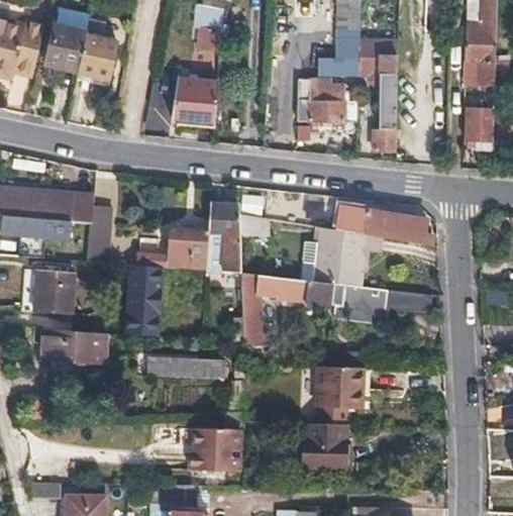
[(205,0),(205,6),(224,9),(224,0),(205,0)]
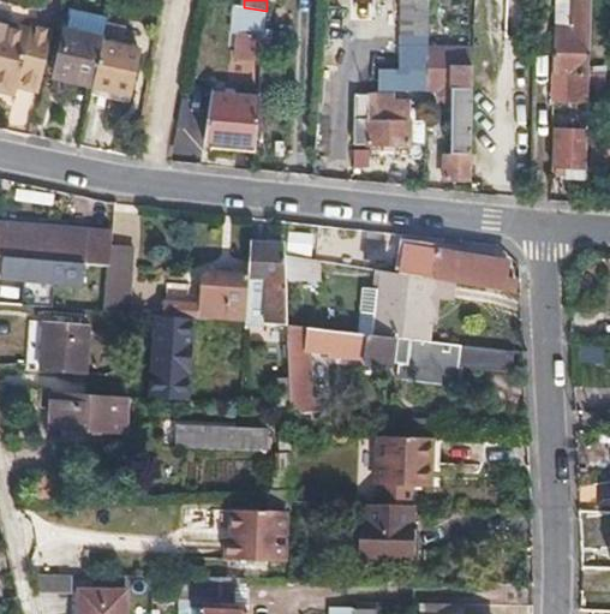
[(428,45),(428,0),(401,0),(401,61),(393,61),(393,85),(428,87),(428,85),(428,45)]
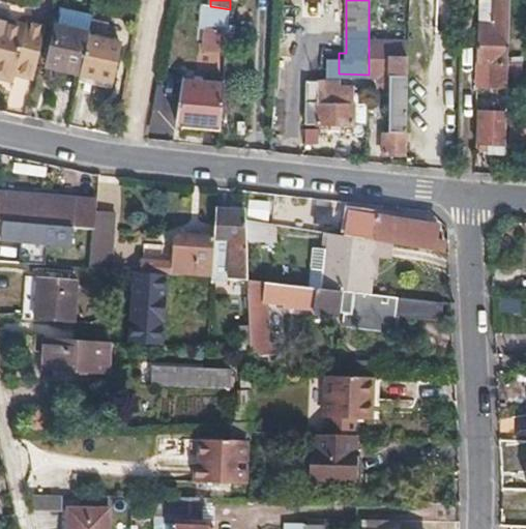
[(480,24),(479,46),(508,47),(508,0),(496,0),(495,24),(480,24)]
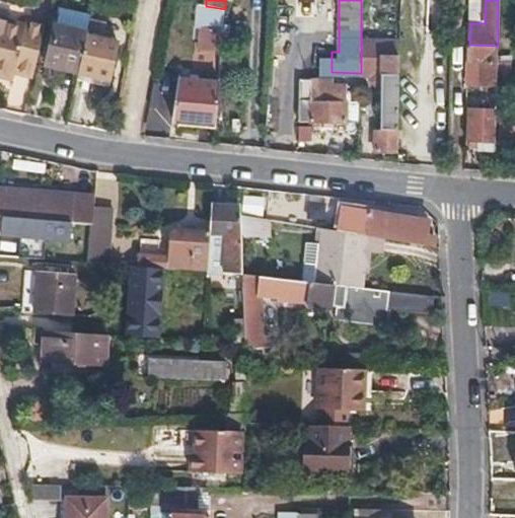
[(498,0),(498,46),(497,77),(514,77),(514,0),(498,0)]
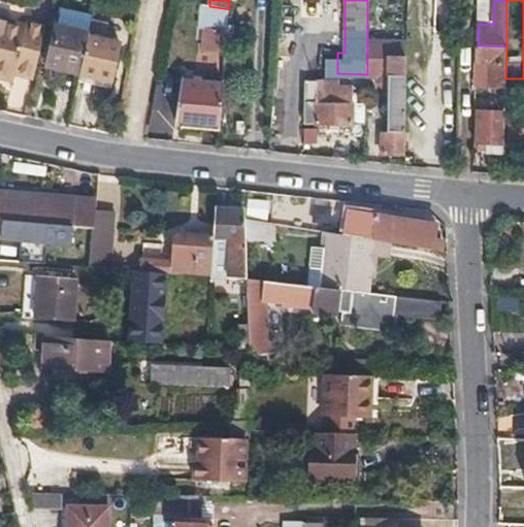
[(89,33),(92,19),(94,13),(60,5),(55,24),(89,33)]
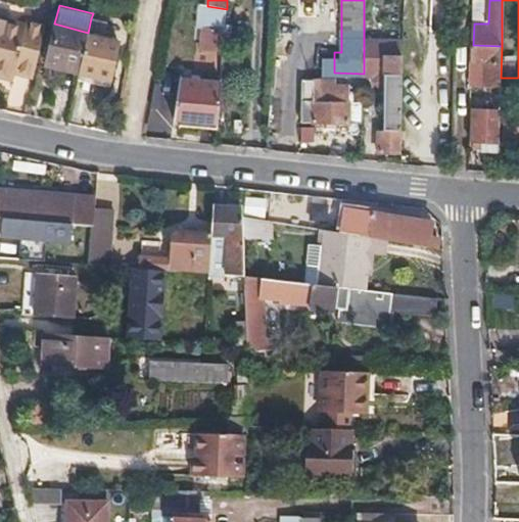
[(207,6),(206,22),(204,46),(211,46),(210,68),(223,69),(227,9),(207,6)]
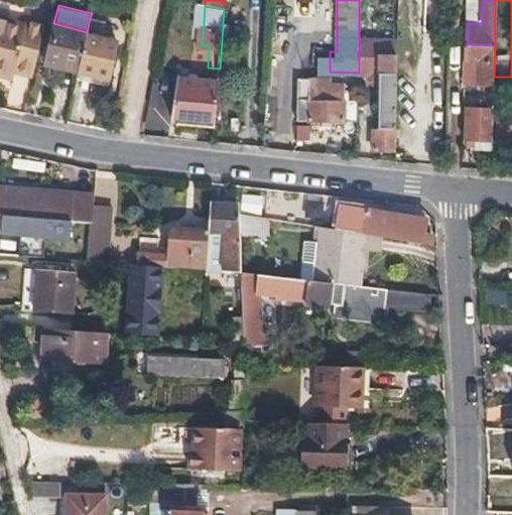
[(15,63),(26,22),(0,14),(0,71),(13,75),(15,63)]
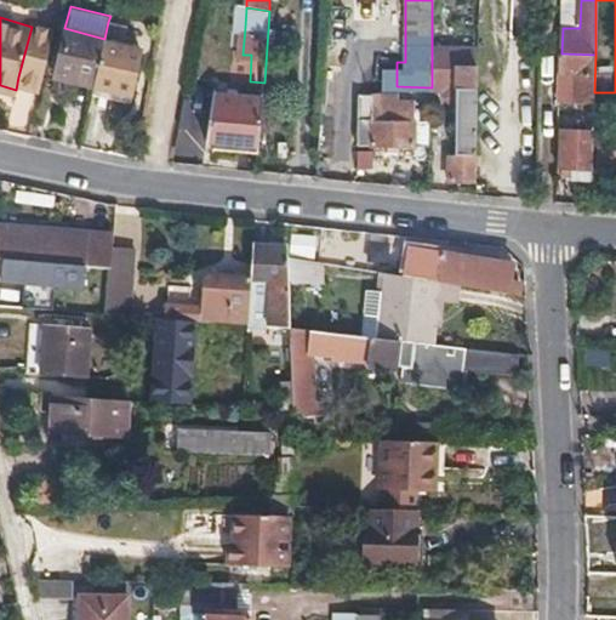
[(104,39),(93,83),(132,91),(142,51),(123,46),(126,27),(108,22),(104,39)]
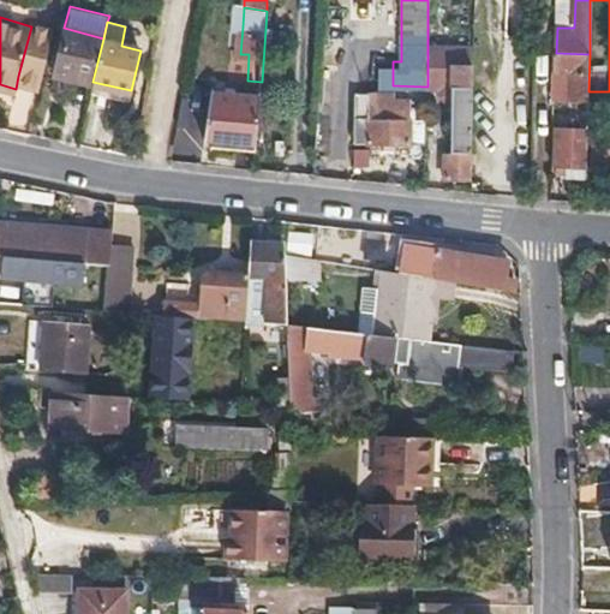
[(53,73),(93,82),(103,39),(64,28),(53,73)]
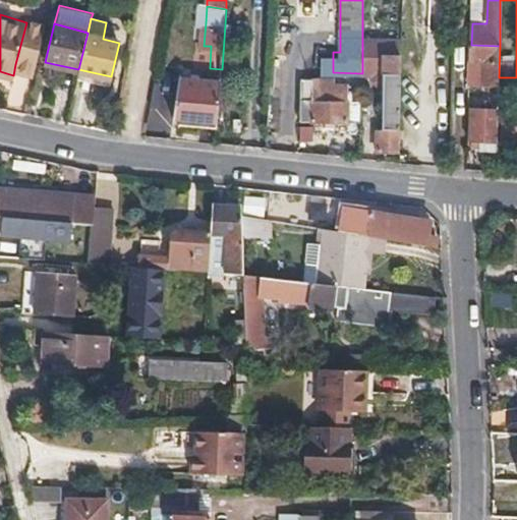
[(380,83),(385,83),(385,100),(379,100),(379,115),(384,115),(385,131),(379,131),(379,151),(400,152),(402,38),(362,38),(362,72),(374,72),(374,77),(380,83)]
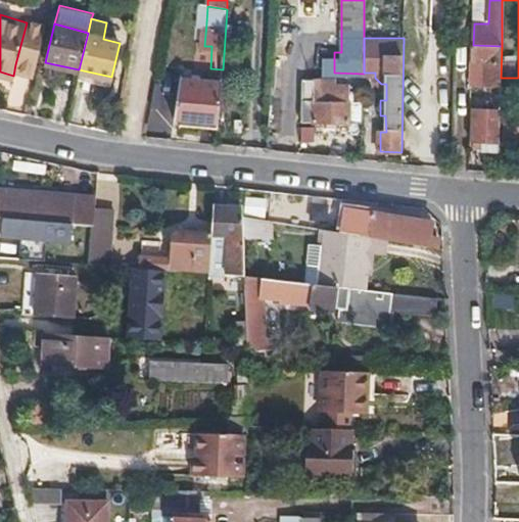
[(502,46),(473,45),(473,60),(487,60),(487,76),(482,76),(483,83),(493,84),(501,84),(501,78),(502,46)]
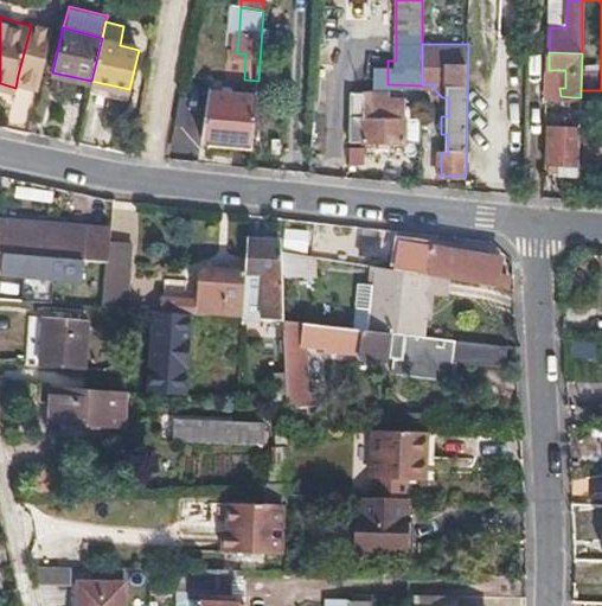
[(422,140),(422,115),(410,115),(410,108),(403,108),(403,95),(386,95),(386,89),(353,87),(352,138),(422,140)]
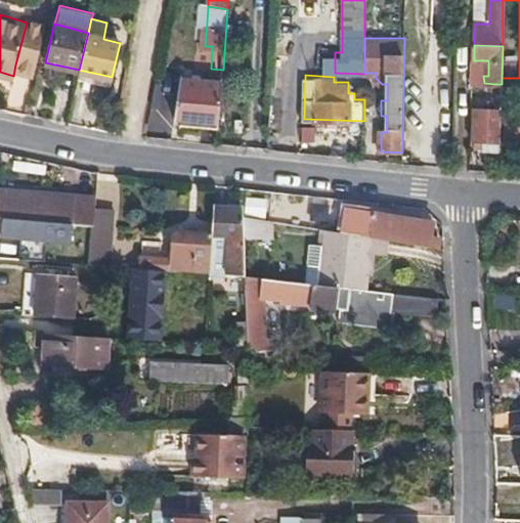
[(175,118),(219,121),(222,80),(180,78),(175,118)]
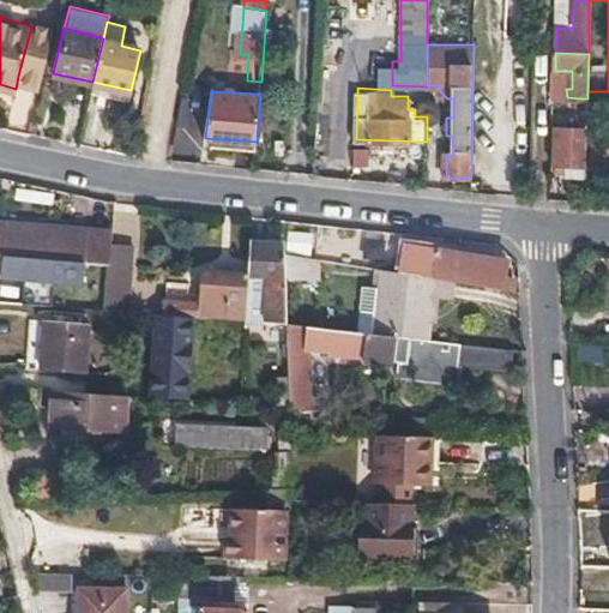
[(567,97),(554,97),(554,115),(579,116),(579,104),(579,98),(567,97)]
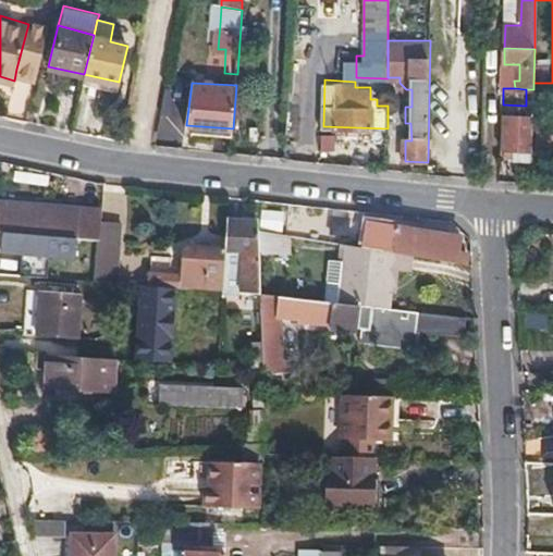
[(516,157),(531,157),(531,145),(532,115),(506,115),(504,153),(516,153),(516,157)]
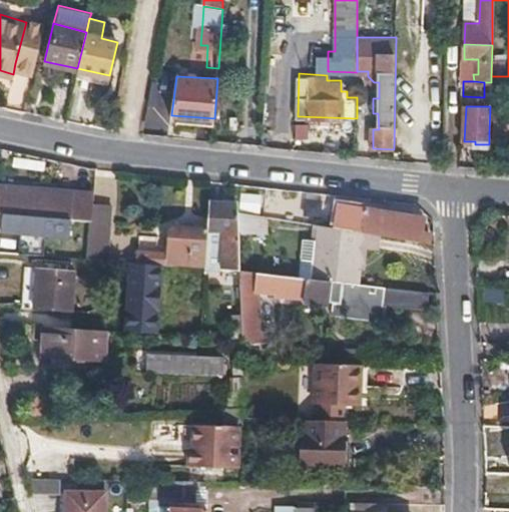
[(508,106),(490,106),(489,133),(508,133),(508,106)]
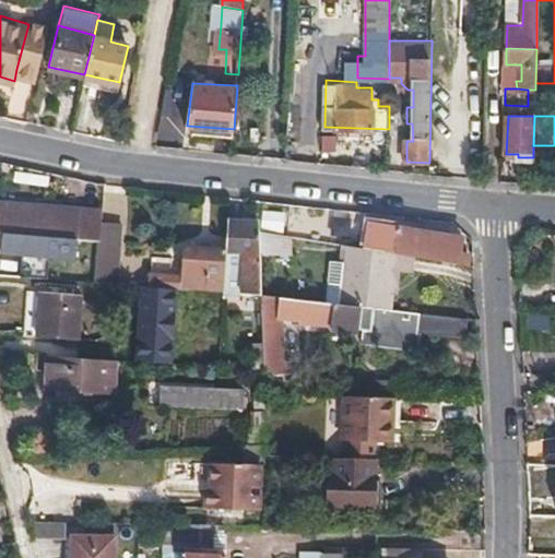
[(373,155),(373,166),(388,168),(389,155),(373,155)]
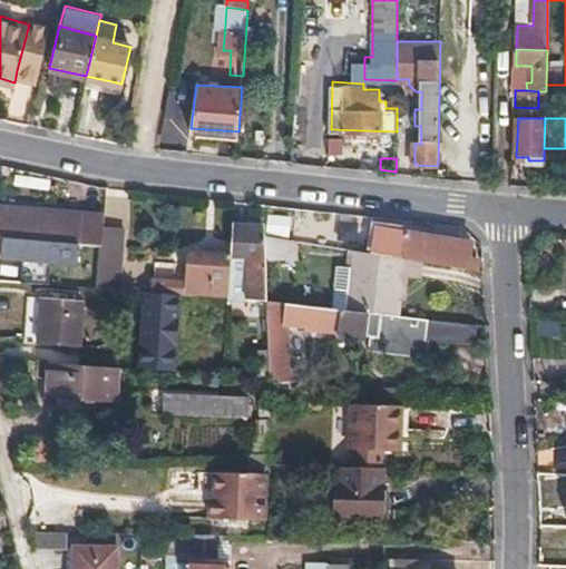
[(265,205),(265,225),(265,234),(275,235),(275,207),(265,205)]
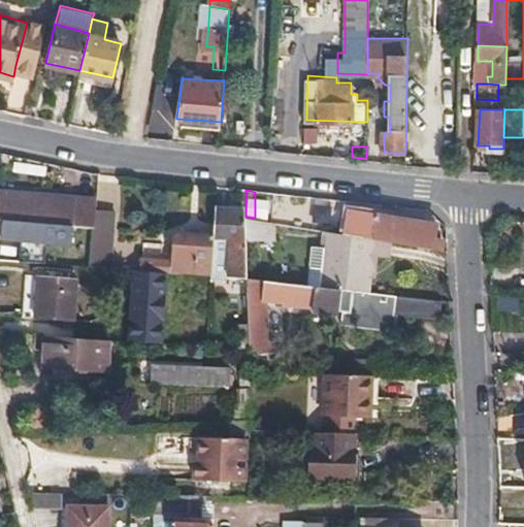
[(95,203),(95,198),(0,192),(0,222),(3,222),(89,226),(92,226),(95,203)]
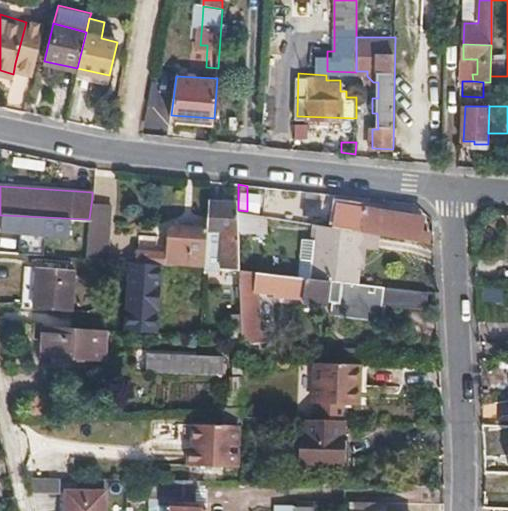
[(108,198),(92,197),(89,219),(86,219),(86,257),(107,258),(108,198)]
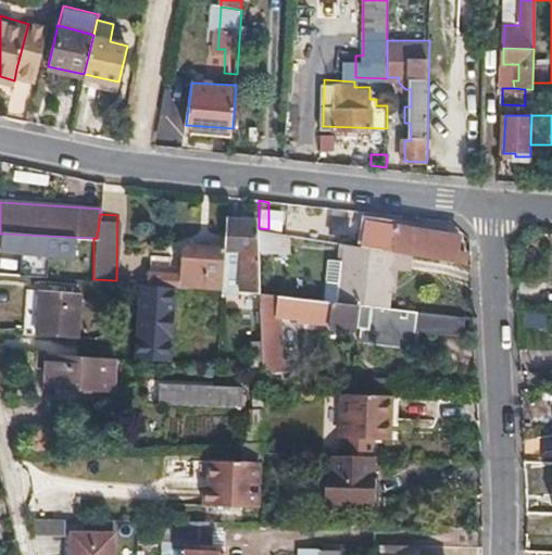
[(259,219),(226,217),(224,247),(223,250),(241,252),(239,290),(260,292),(259,274),(259,244),(259,228),(259,219)]
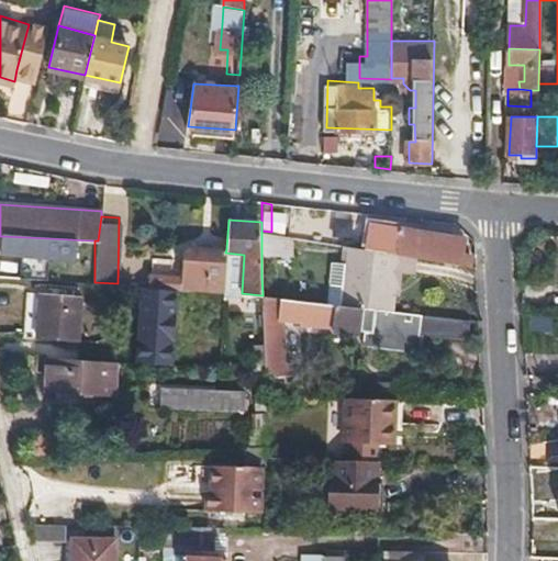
[(394,227),(390,253),(398,254),(401,228),(394,227)]
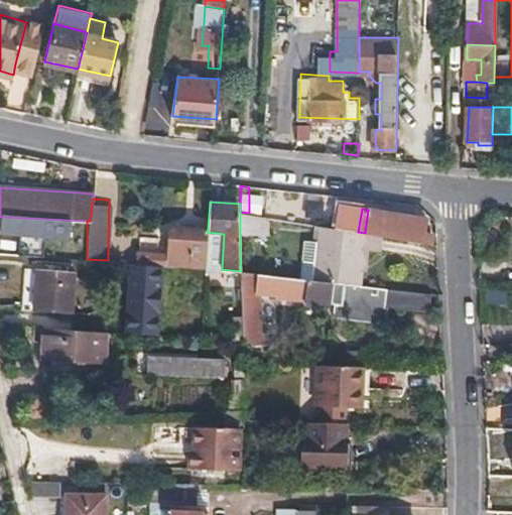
[(383,236),(431,245),(433,237),(424,235),(426,219),(368,210),(365,233),(383,236)]
